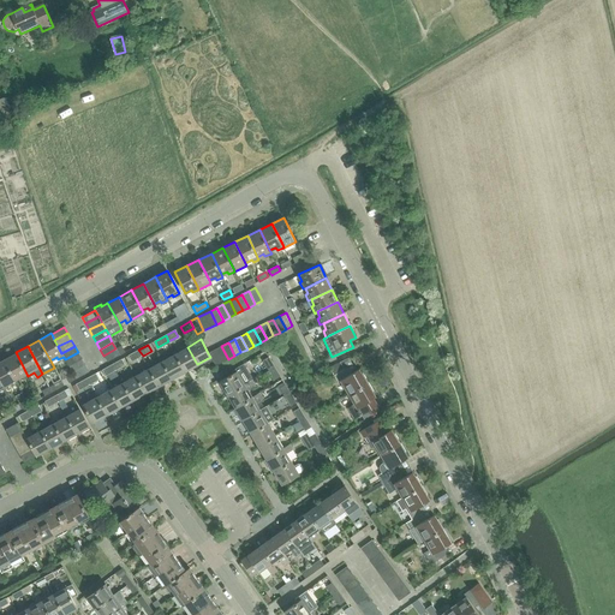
[(221,346),(208,353),(210,357),(215,366),(228,359),(221,346)]
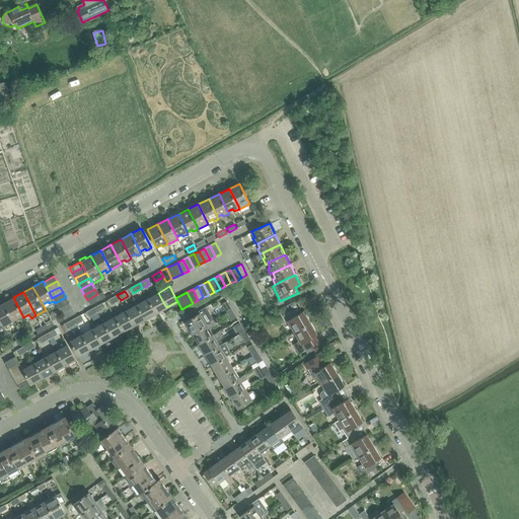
[(158,293),(147,299),(155,313),(166,307),(158,293)]
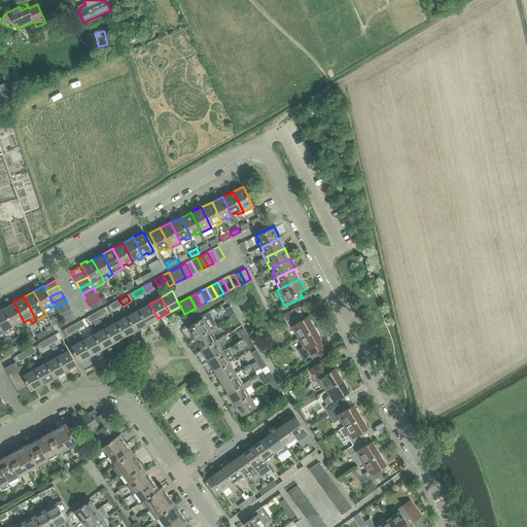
[(99,299),(89,305),(92,310),(102,304),(99,299)]
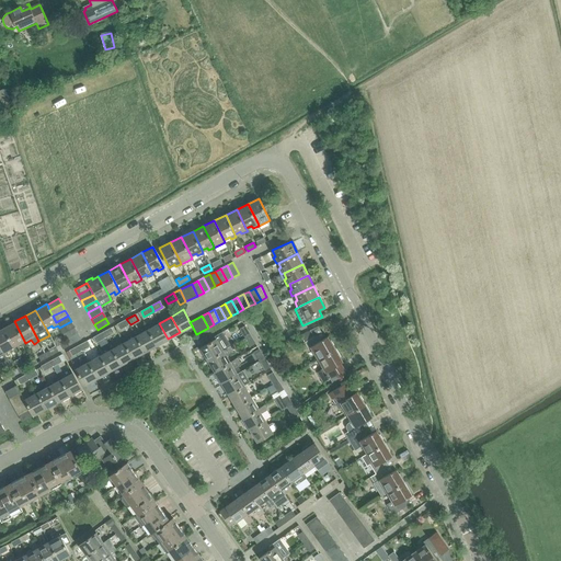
[(130,324),(126,319),(117,324),(121,330),(130,324)]
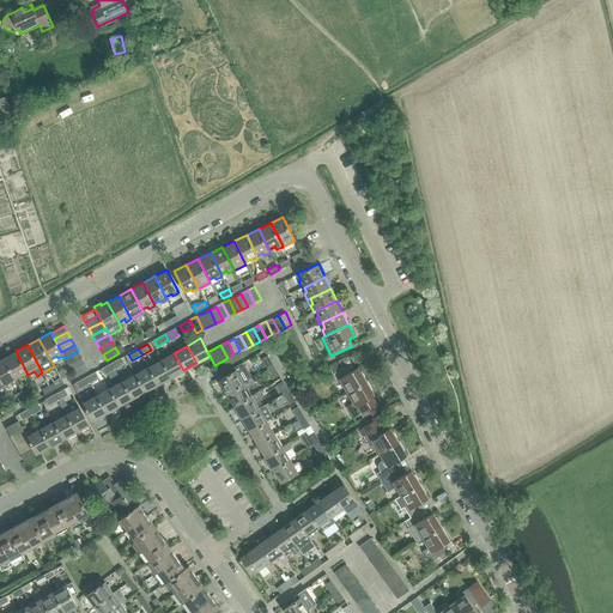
[(16,351),(4,358),(14,378),(20,375),(23,378),(28,375),(16,351)]
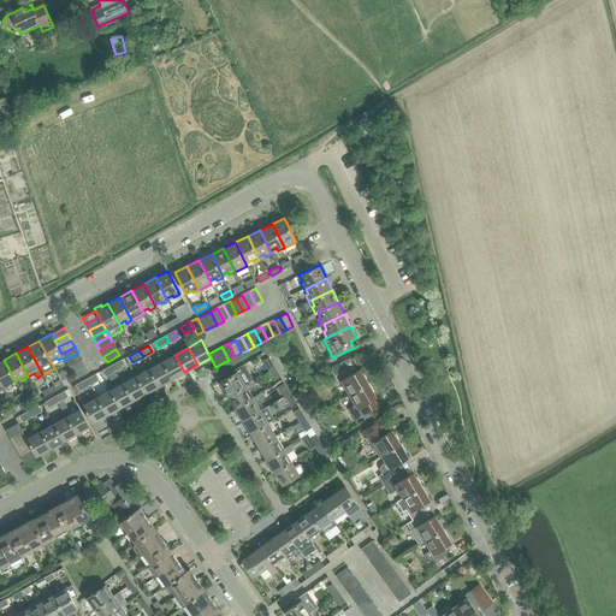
[(78,353),(65,360),(69,366),(82,360),(78,353)]
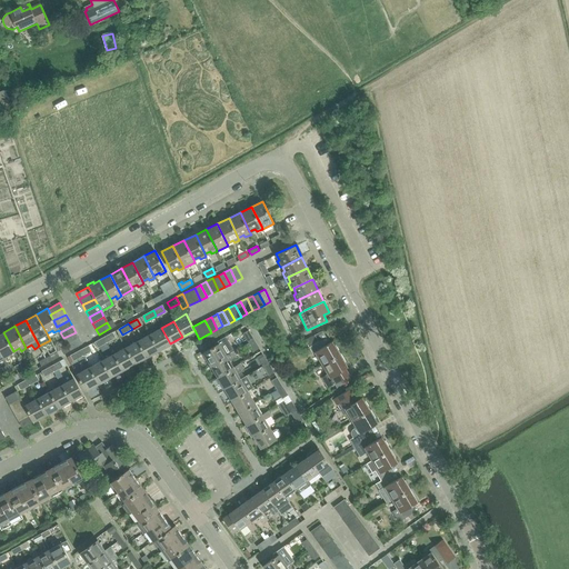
[(161,328),(149,335),(158,350),(170,343),(161,328)]
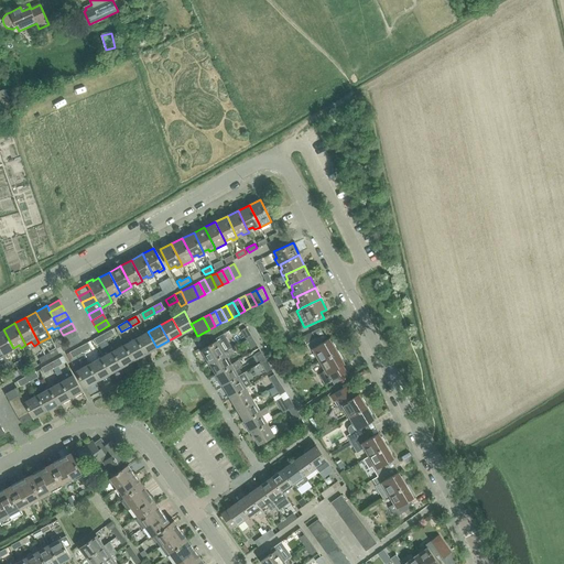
[(312,348),(320,361),(336,350),(321,325),(301,337),(310,349),(312,348)]
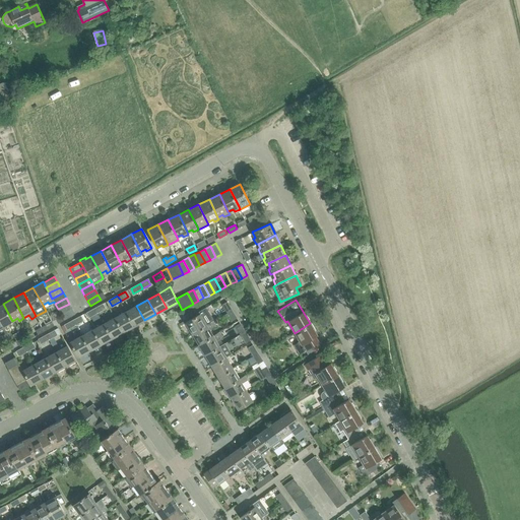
[(221,305),(226,312),(232,309),(228,302),(221,305)]
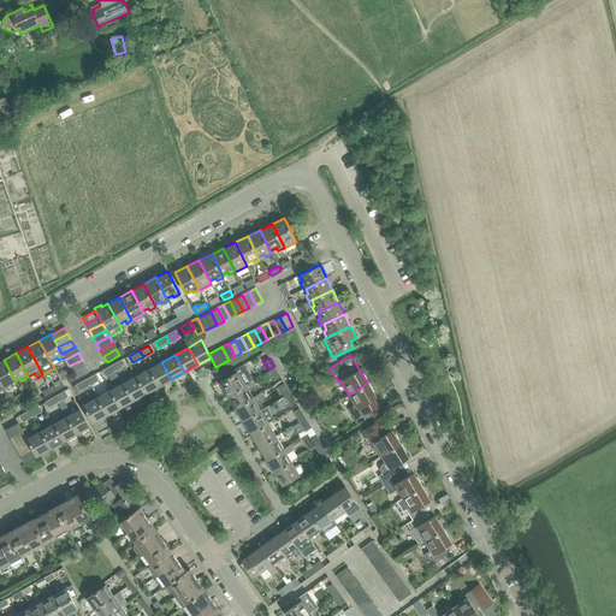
[(4,360),(0,361),(0,380),(4,386),(10,384),(11,386),(16,383),(15,380),(4,360)]
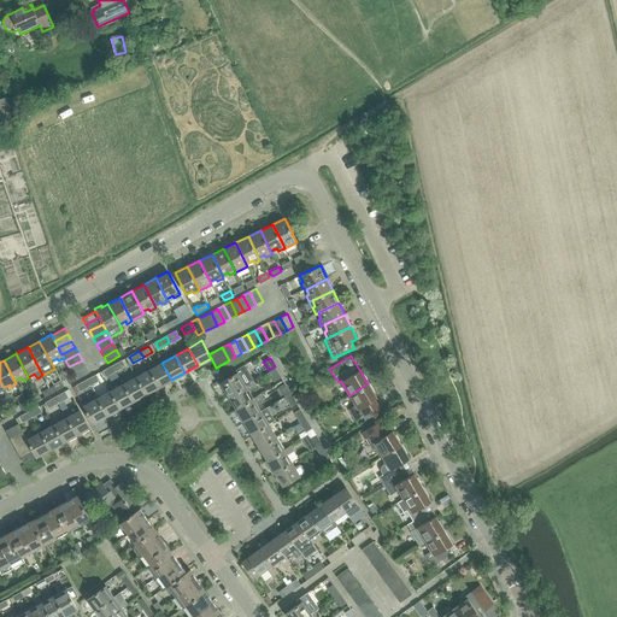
[(82,360),(69,366),(72,374),(86,366),(82,360)]
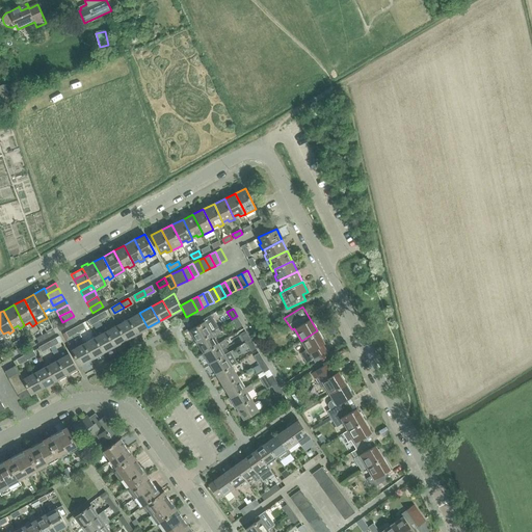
[(106,311),(97,315),(101,320),(108,316),(106,311)]
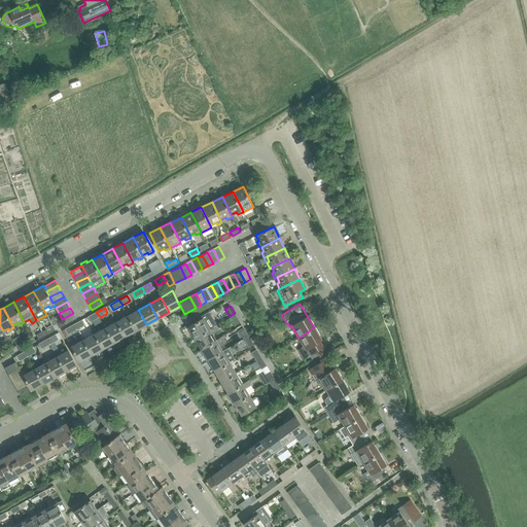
[(138,310),(127,315),(135,330),(146,324),(138,310)]
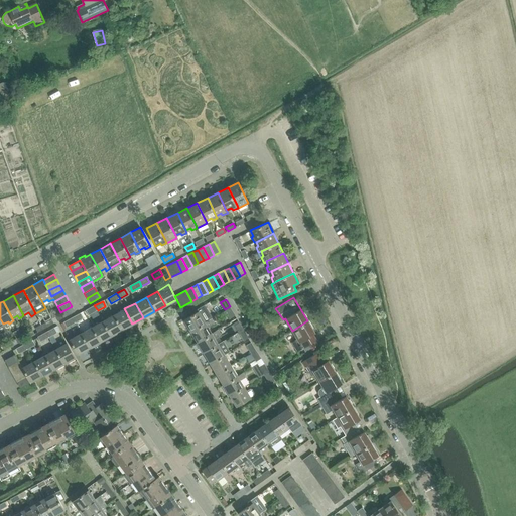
[(198,311),(183,320),(189,331),(205,323),(212,317),(205,304),(197,309),(198,311)]
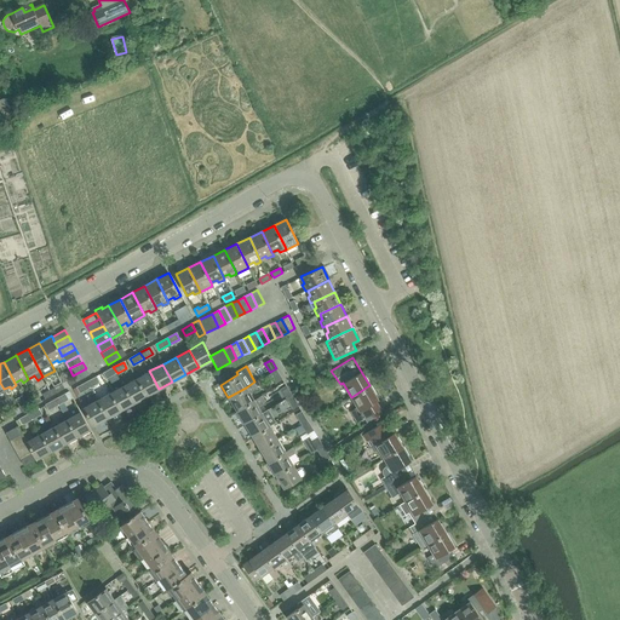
[(118,373),(113,367),(103,373),(107,379),(118,373)]
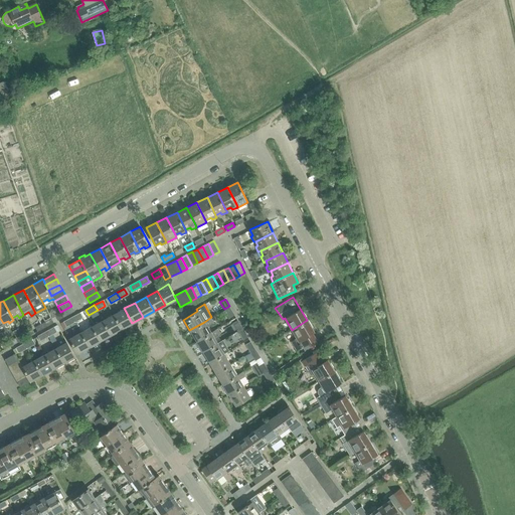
[(71,306),(60,312),(63,317),(74,311),(71,306)]
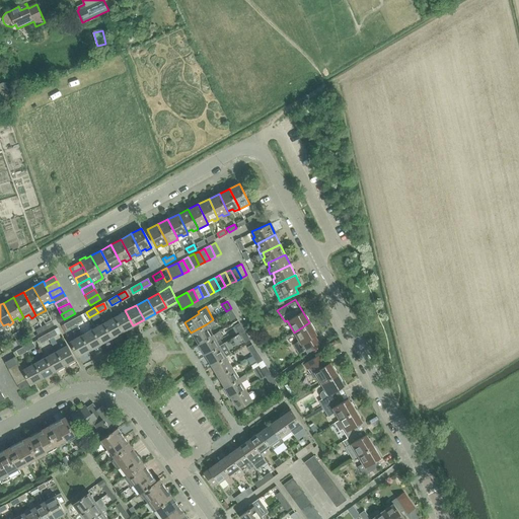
[(231,308),(226,311),(231,321),(237,317),(231,308)]
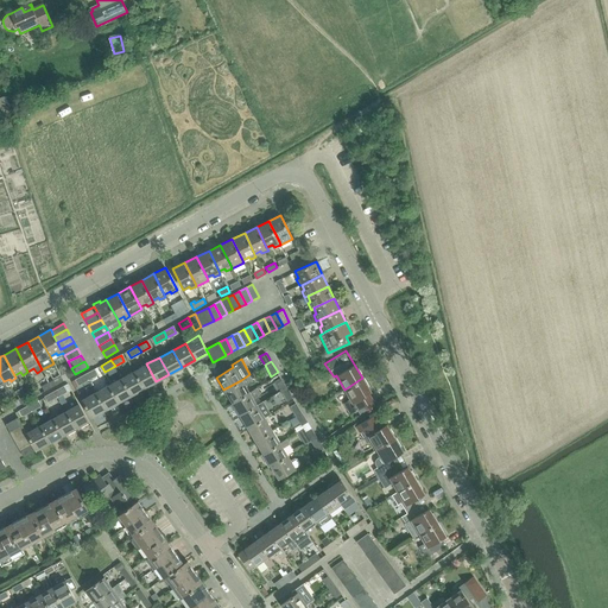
[(146,363),(133,371),(143,388),(156,381),(146,363)]
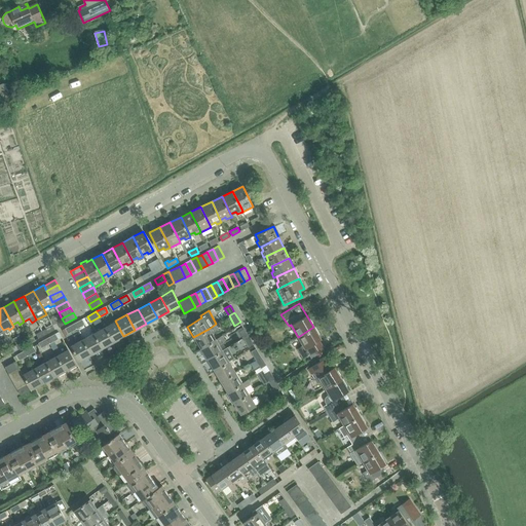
[(82,320),(74,324),(77,329),(85,325),(82,320)]
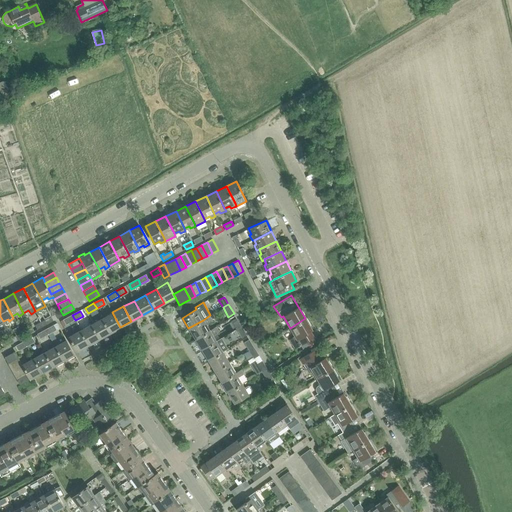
[(112,312),(101,318),(109,333),(120,327),(112,312)]
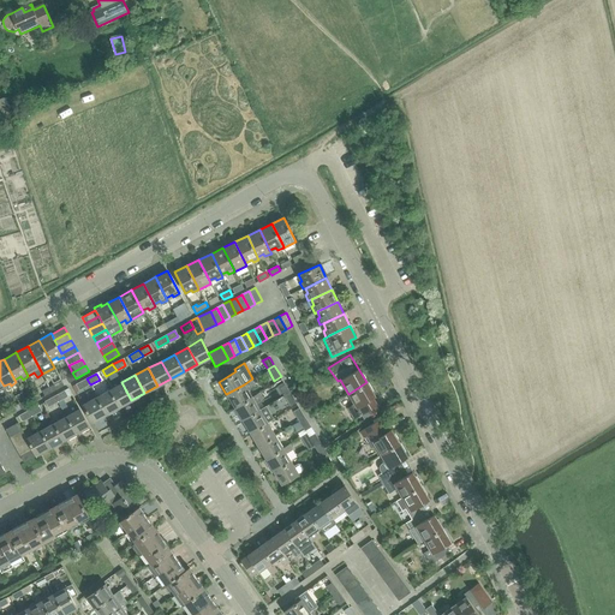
[(90,384),(87,378),(76,384),(79,390),(90,384)]
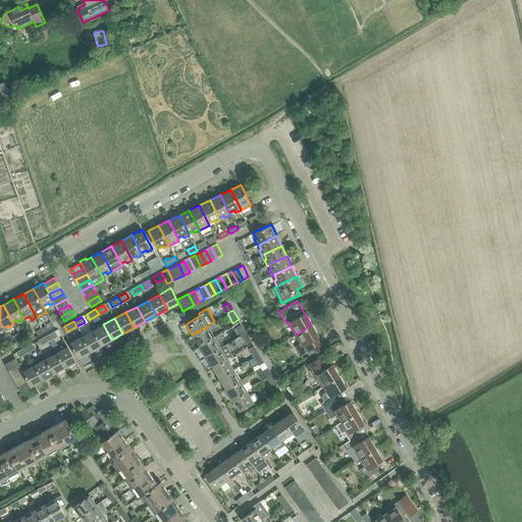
[(192,334),(199,346),(213,336),(210,331),(217,326),(214,321),(207,326),(192,334)]
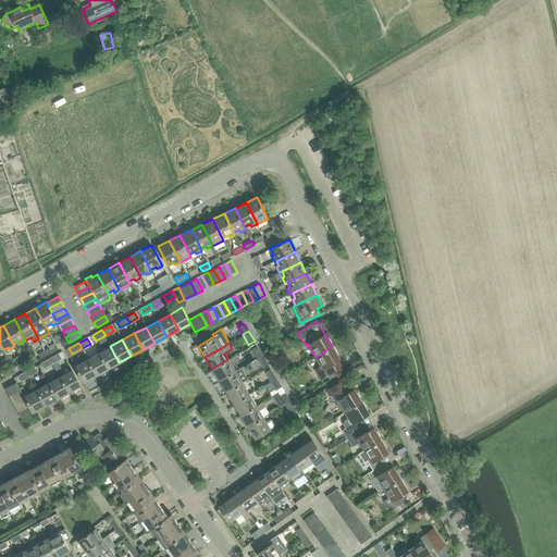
[(110,346),(98,353),(108,369),(119,362),(110,346)]
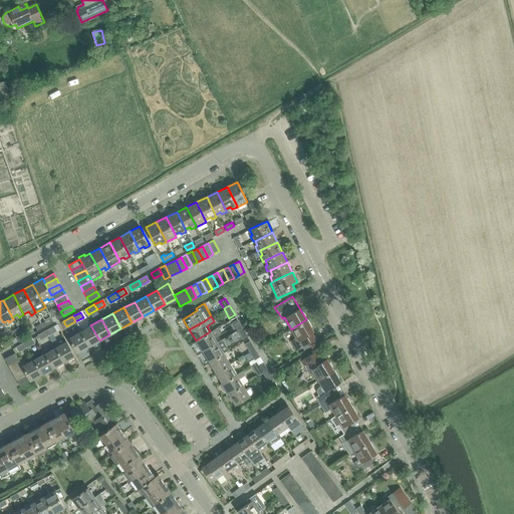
[(232,323),(237,330),(242,327),(237,319),(232,323)]
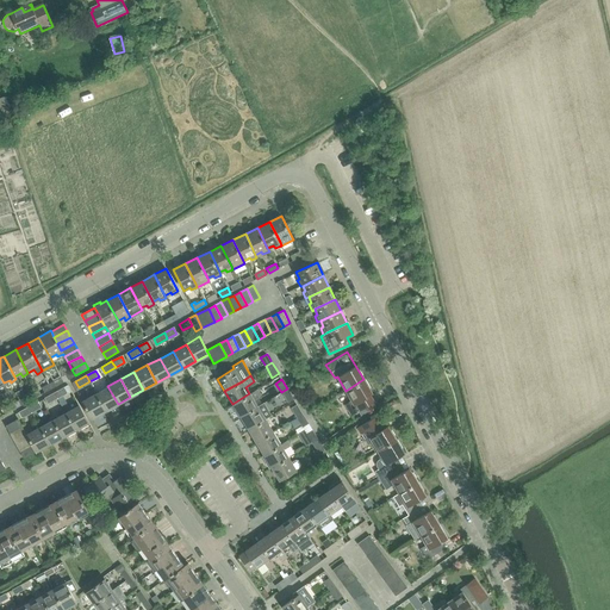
[(363,379),(346,391),(352,400),(349,403),(344,405),(352,416),(359,411),(361,416),(371,409),(368,405),(374,402),(371,394),(372,393),(363,379)]
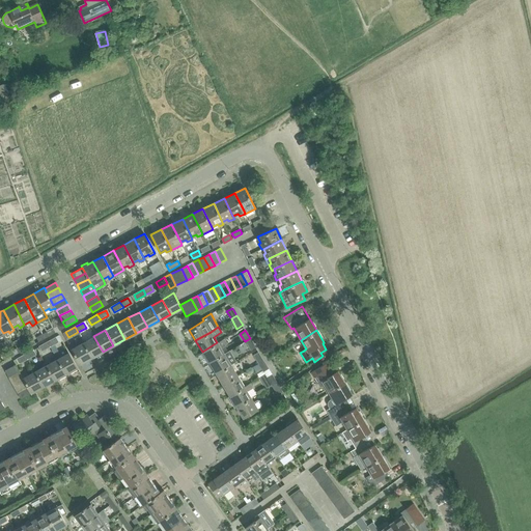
[(93,336),(82,342),(91,358),(103,352),(93,336)]
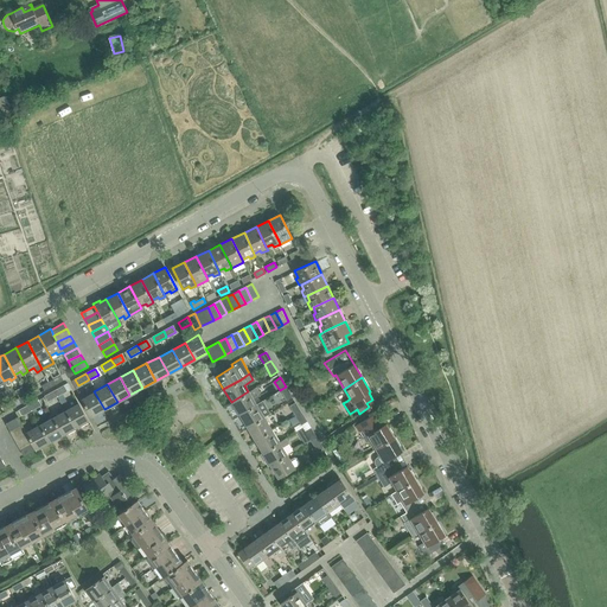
[(64,385),(55,391),(58,397),(68,391),(64,385)]
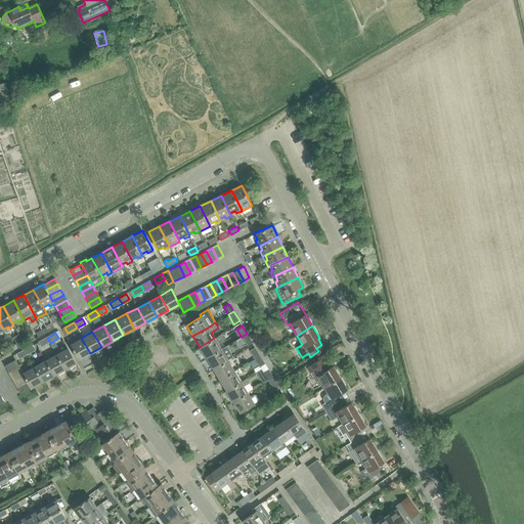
[(200,347),(206,358),(221,349),(218,344),(225,339),(222,334),(214,338),(200,347)]
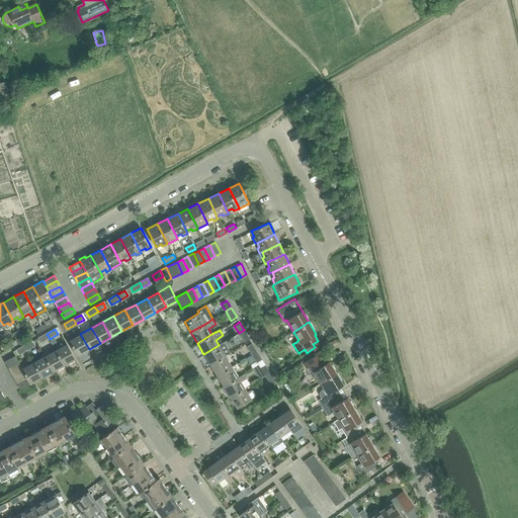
[(244,330),(239,333),(244,342),(249,339),(244,330)]
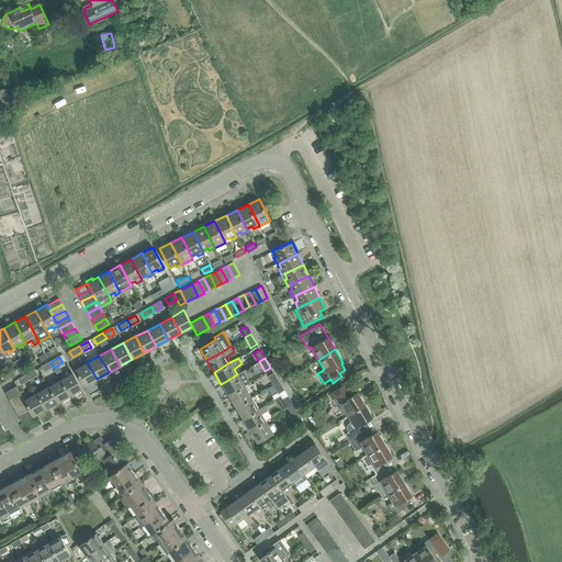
[(54,368),(51,362),(42,367),(44,372),(54,368)]
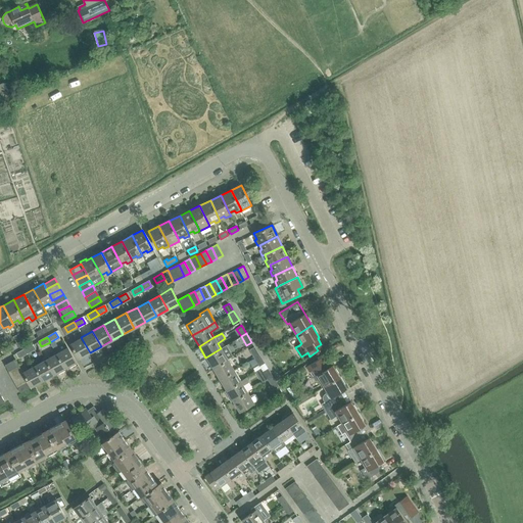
[(90,352),(81,337),(69,344),(78,359),(90,352)]
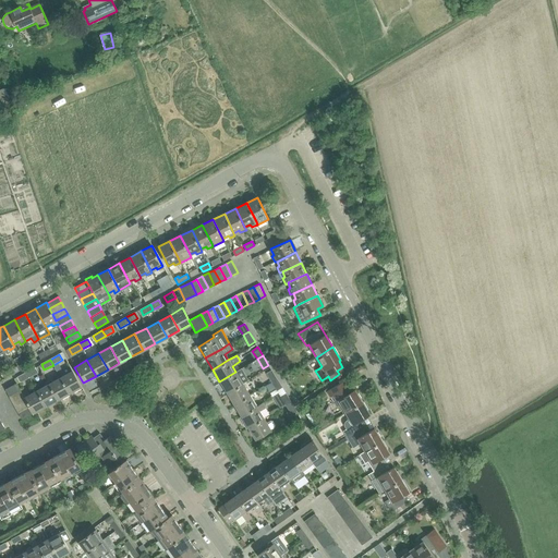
[(35,367),(27,372),(31,377),(38,373),(35,367)]
